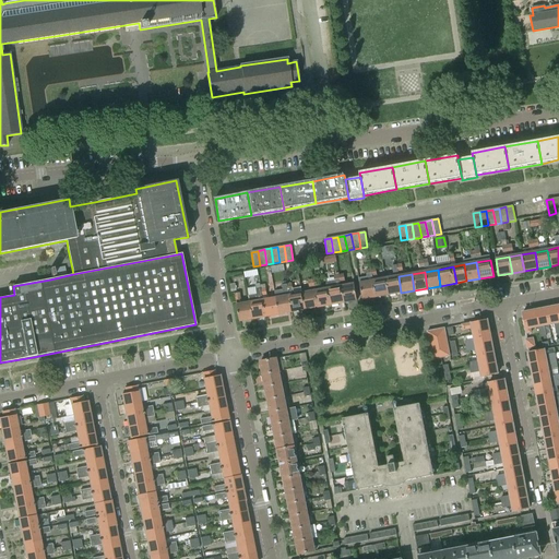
[(401,293),(399,276),(385,278),(388,295),(401,293)]
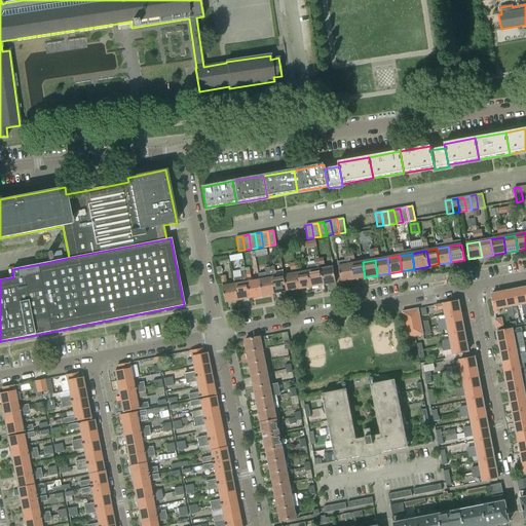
[(365,277),(363,262),(350,264),(353,279),(365,277)]
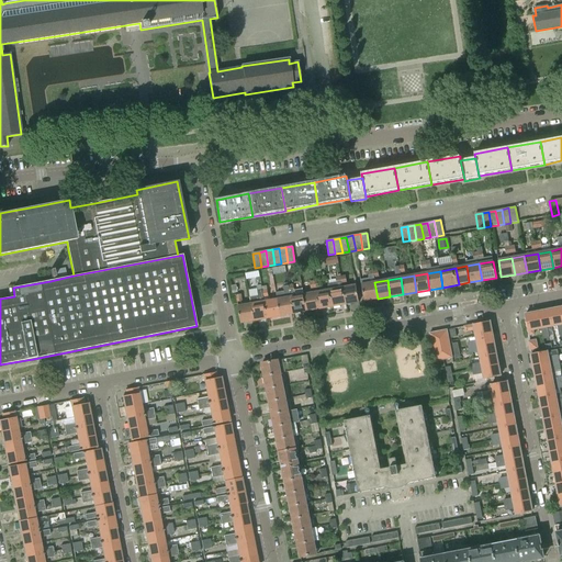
[(378,299),(374,282),(361,284),(364,301),(378,299)]
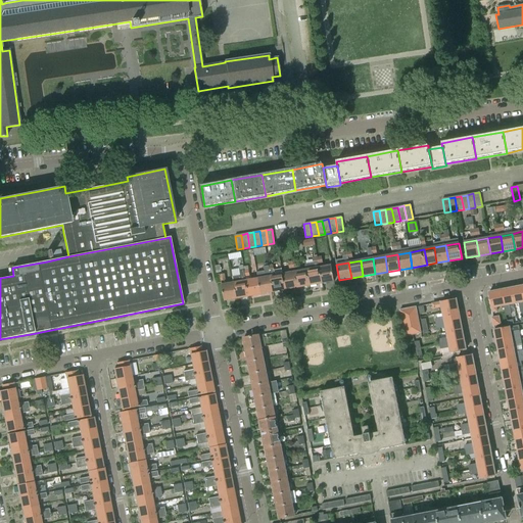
[(331,266),(319,268),(322,283),(334,281),(331,266)]
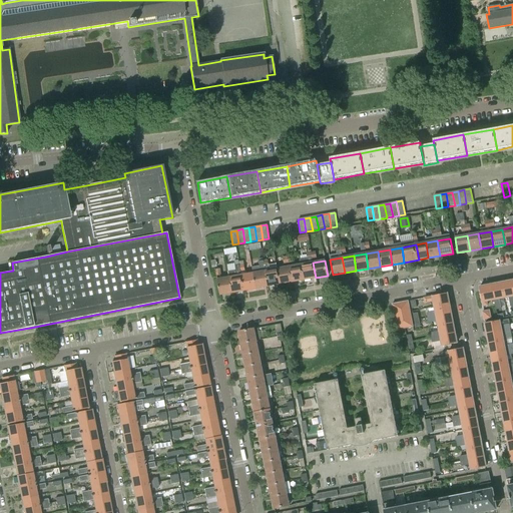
[(304,280),(316,278),(313,263),(301,265),(304,280)]
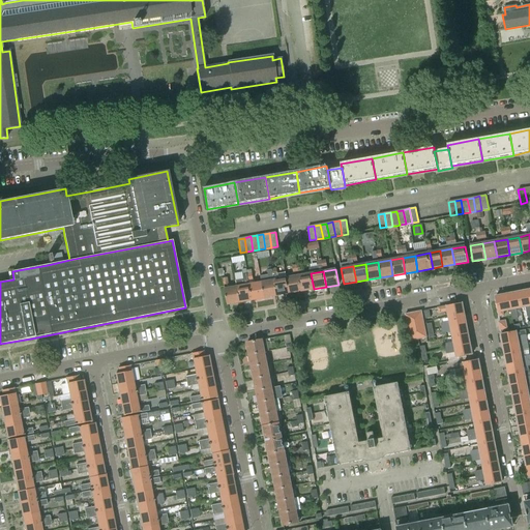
[(301,292),(314,289),(311,273),(298,275),(301,292)]
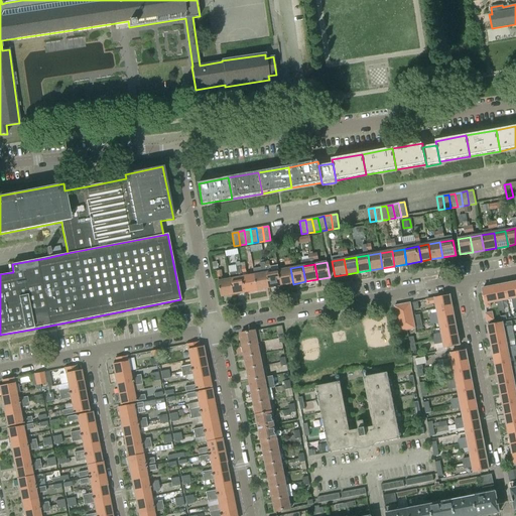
[(233,294),(245,292),(242,273),(240,267),(237,268),(238,273),(230,274),(230,279),(233,294)]
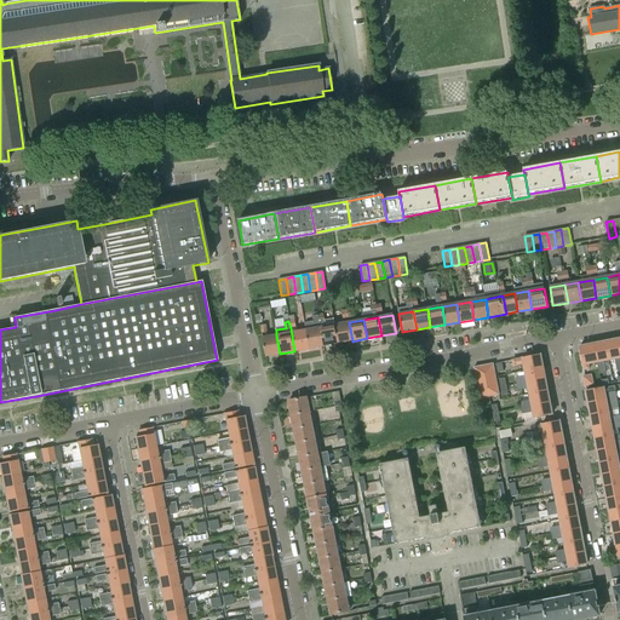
[(338,344),(352,342),(349,322),(334,326),(338,344)]
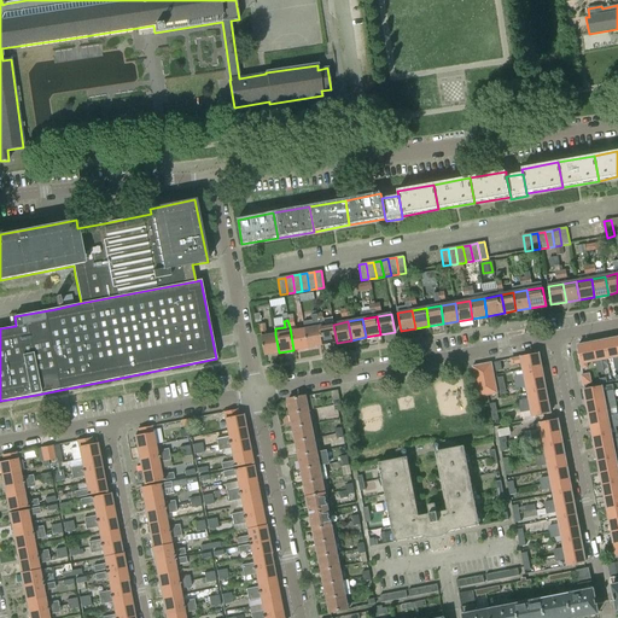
[(322,345),(337,343),(333,325),(319,327),(322,345)]
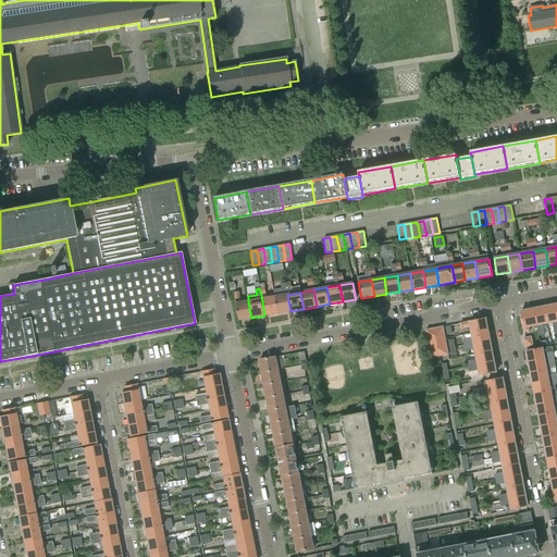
[(265,294),(261,295),(264,316),(277,313),(274,297),(268,298),(267,294),(265,294)]
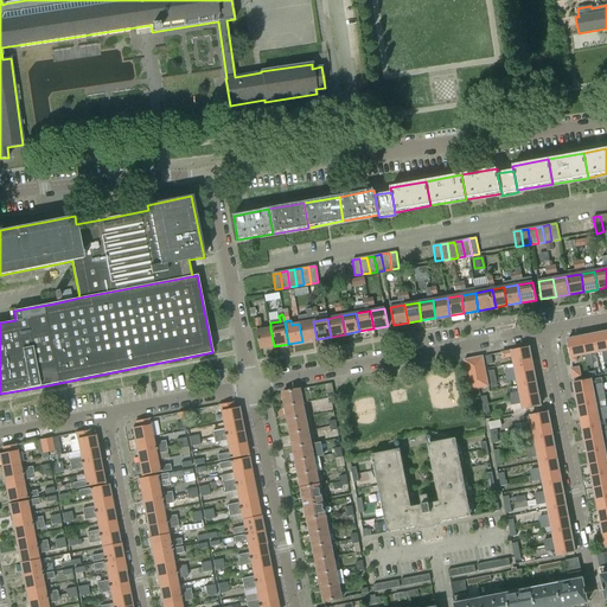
[(317,339),(313,321),(299,324),(302,342),(317,339)]
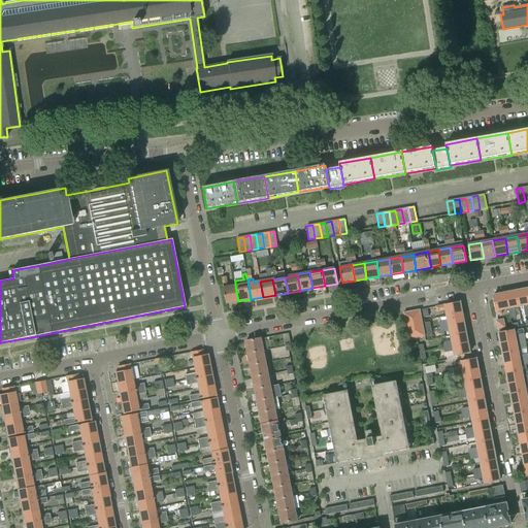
[(238,301),(235,286),(223,288),(226,303),(238,301)]
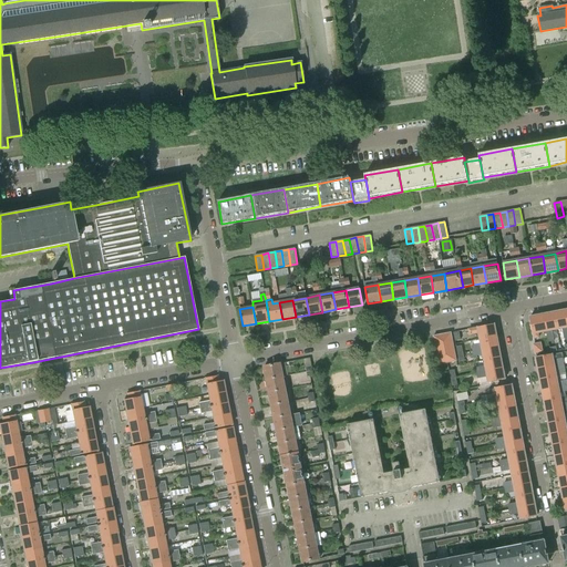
[(566,338),(566,326),(564,311),(554,312),(557,329),(563,328),(565,339),(566,338)]
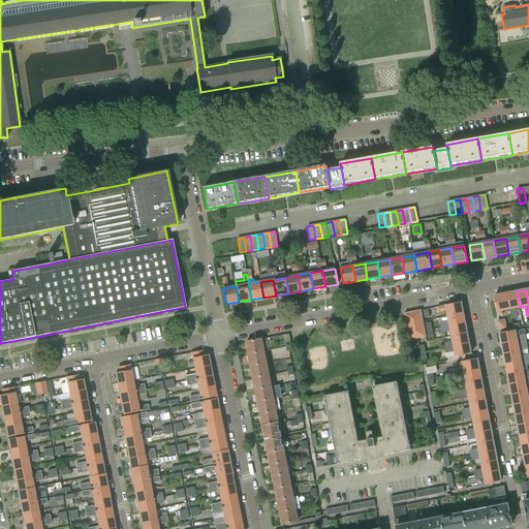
[(520,307),(517,291),(506,293),(509,309),(511,319),(517,318),(515,308),(520,307)]
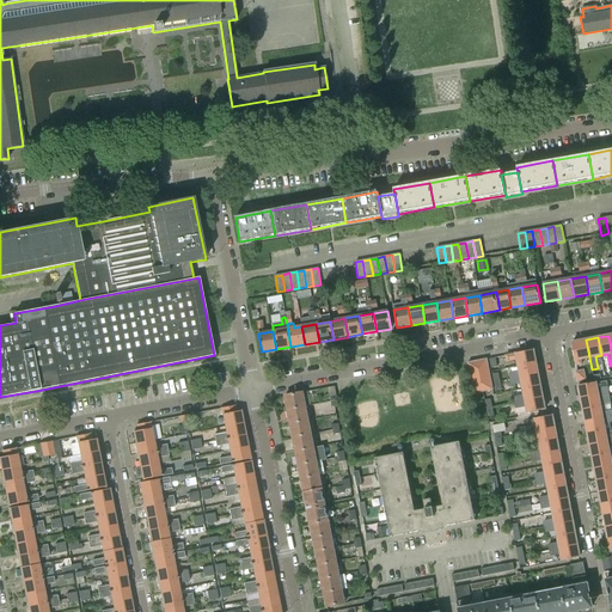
[(586,340),(571,343),(576,366),(582,365),(581,360),(589,357),(586,340)]
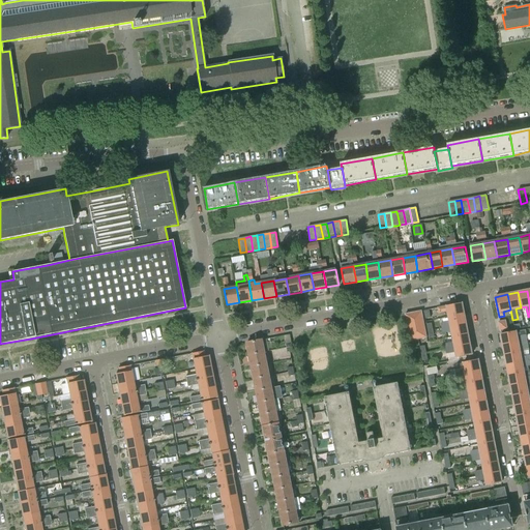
[(447,312),(448,317),(464,314),(462,303),(438,308),(439,314),(447,312)]
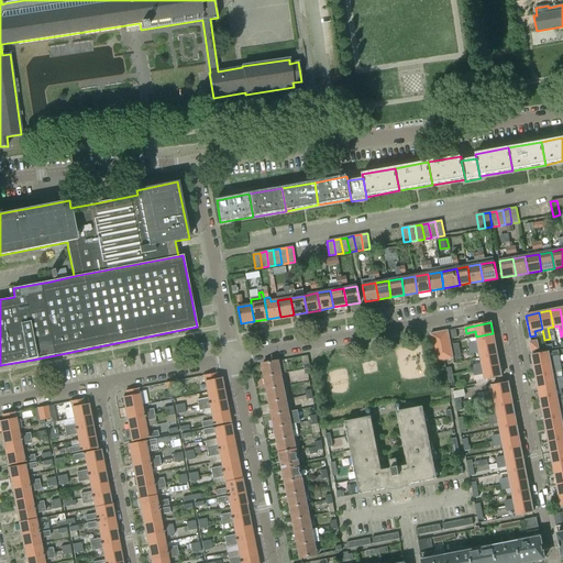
[(437,362),(443,361),(452,359),(448,331),(431,334),(437,362)]
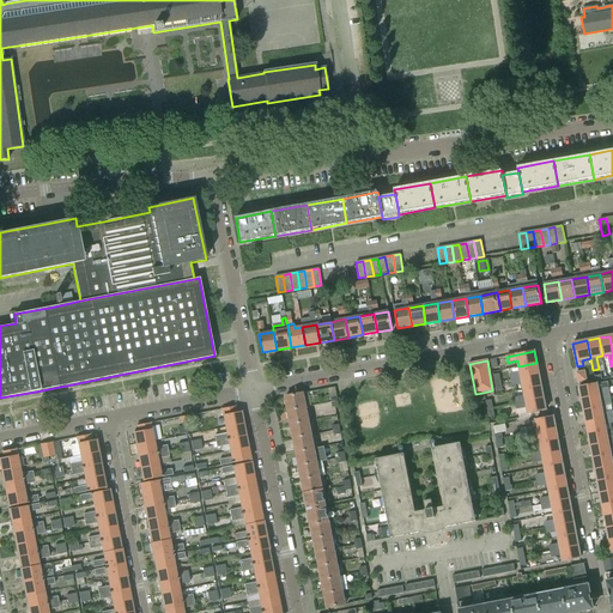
[(536,363),(519,366),(510,368),(511,375),(510,375),(511,380),(539,375),(536,363)]
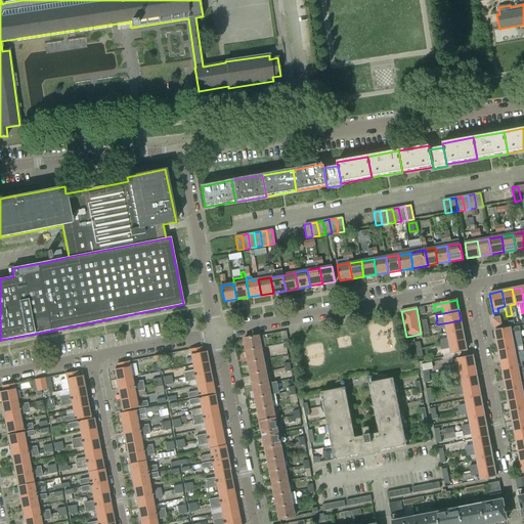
[(492,318),(494,326),(501,325),(499,317),(492,318)]
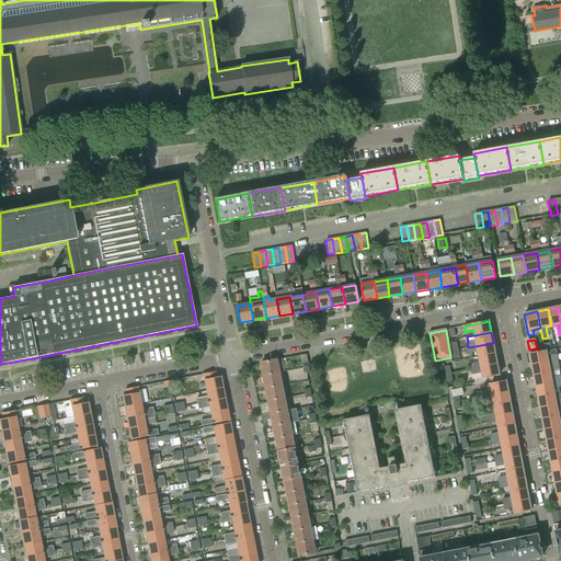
[(478,351),(479,357),(495,354),(493,343),(468,347),(469,353),(478,351)]
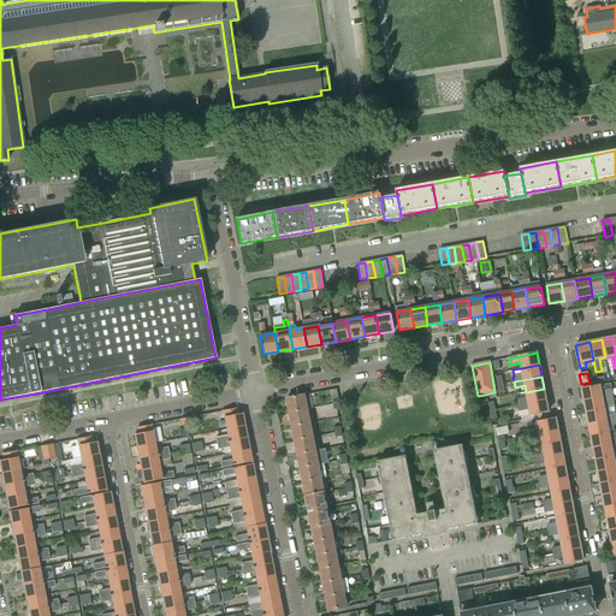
[(581,389),(584,401),(612,396),(610,384),(581,389)]
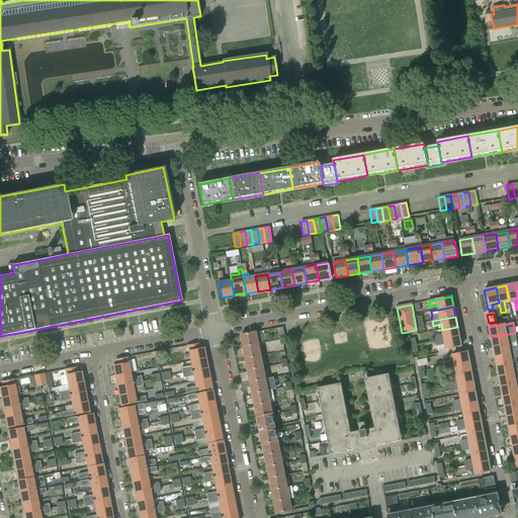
[(459,337),(457,327),(442,330),(443,335),(435,337),(436,341),(459,337)]
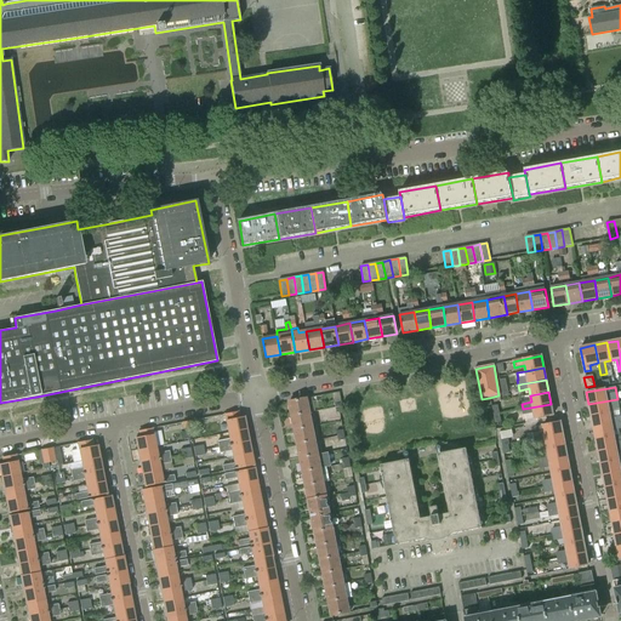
[(289,403),(291,417),(309,414),(307,399),(289,403)]
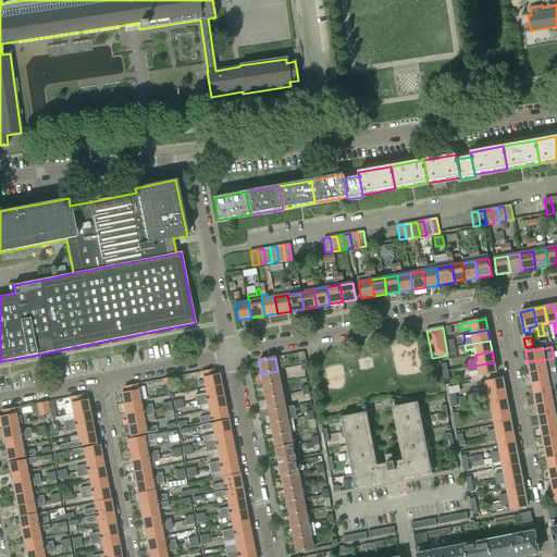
[(555,362),(554,358),(528,362),(530,373),(546,370),(545,364),(555,362)]
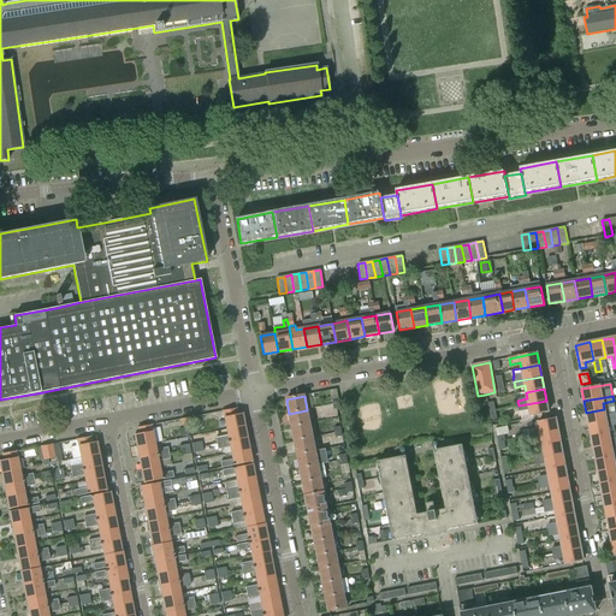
[(531,416),(549,413),(546,401),(519,406),(519,412),(529,409),(531,416)]
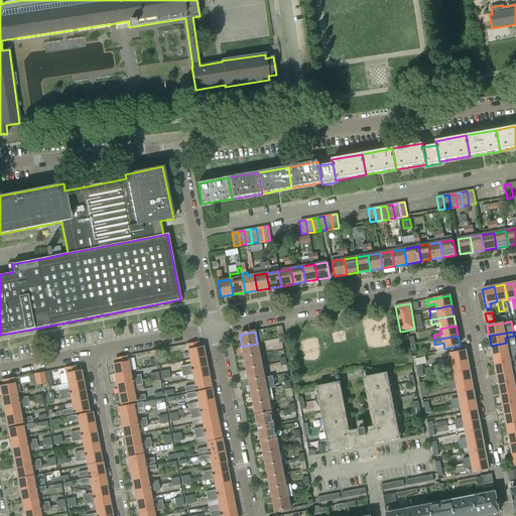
[(187,350),(189,360),(205,357),(203,347),(199,348),(198,343),(186,345),(187,350)]
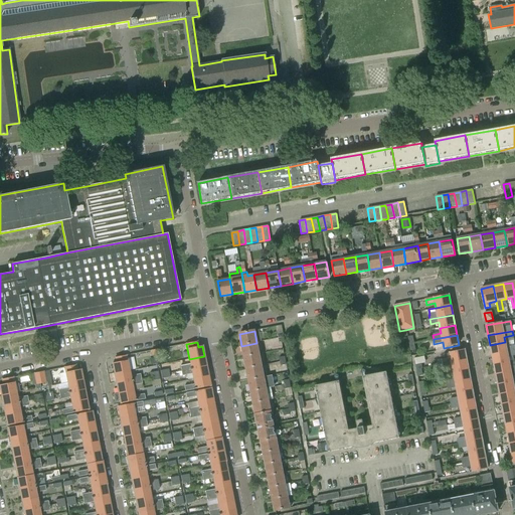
[(490,345),(492,355),(514,350),(514,347),(514,346),(506,347),(505,342),(490,345)]
